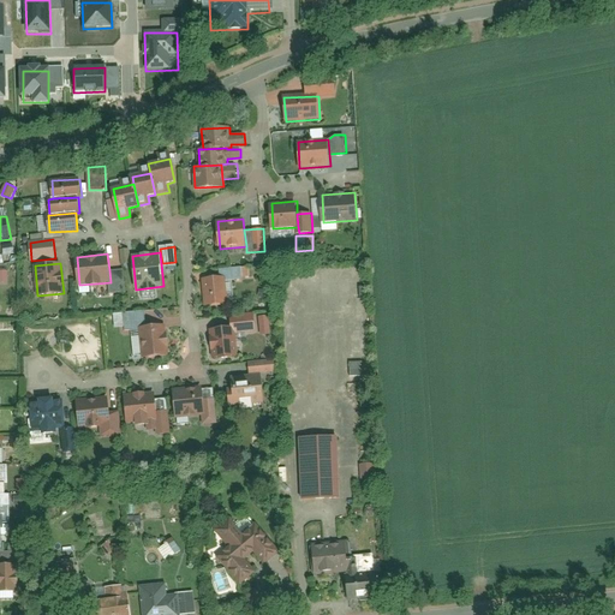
[(244,278),(243,266),(221,268),(221,276),(226,276),(226,280),(244,278)]
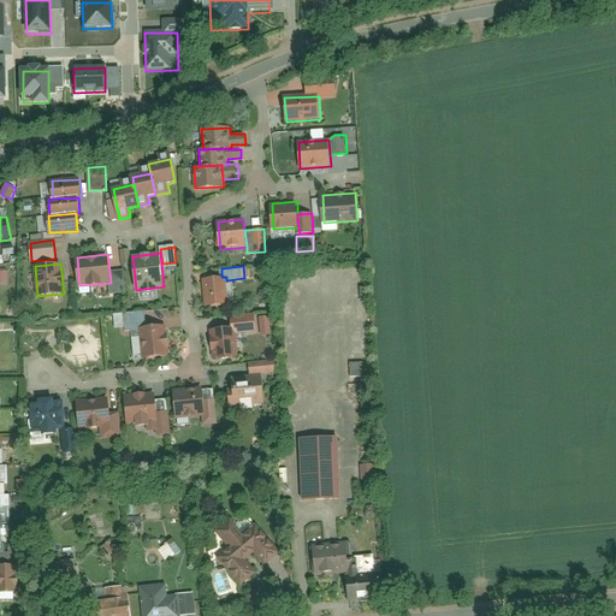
[(112,292),(125,291),(123,270),(110,271),(111,283),(112,292)]
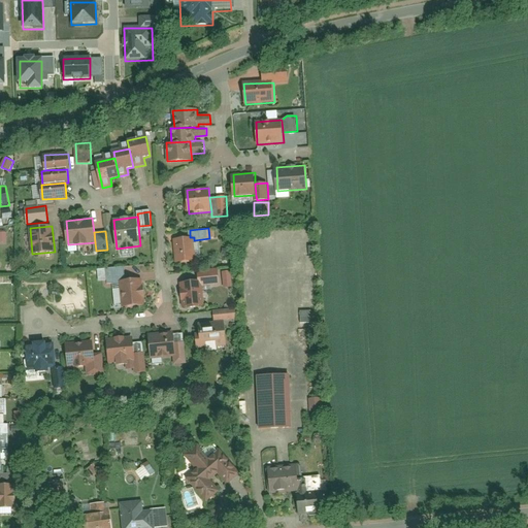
[(190,237),(174,239),(176,263),(196,261),(194,240),(194,237),(190,237)]
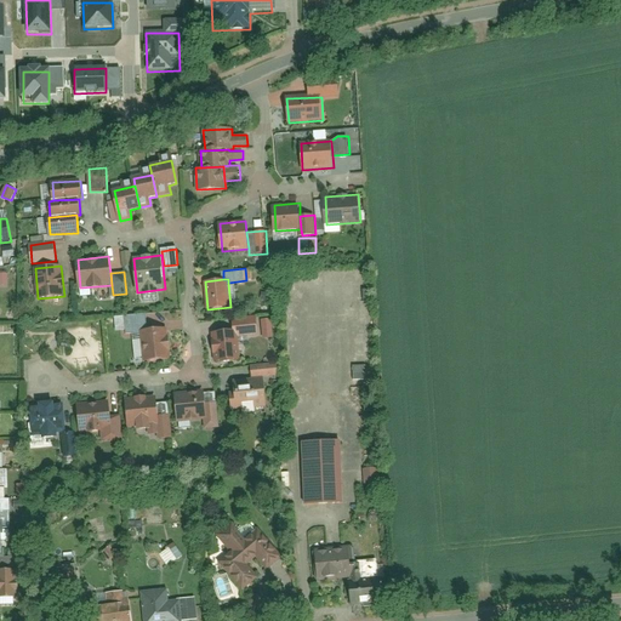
[(147,313),(126,315),(127,332),(142,330),(148,330),(147,313)]
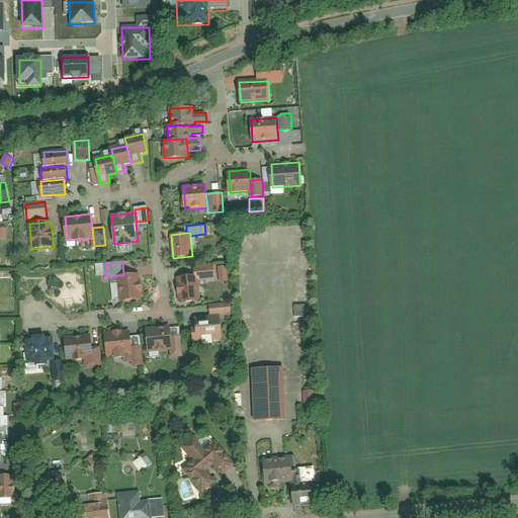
[(213,263),(194,266),(196,275),(198,275),(198,280),(216,278),(213,263)]
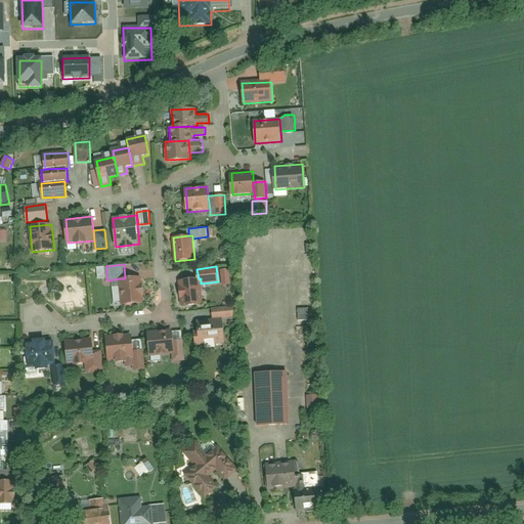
[(230,269),(222,269),(223,285),(231,284),(230,269)]
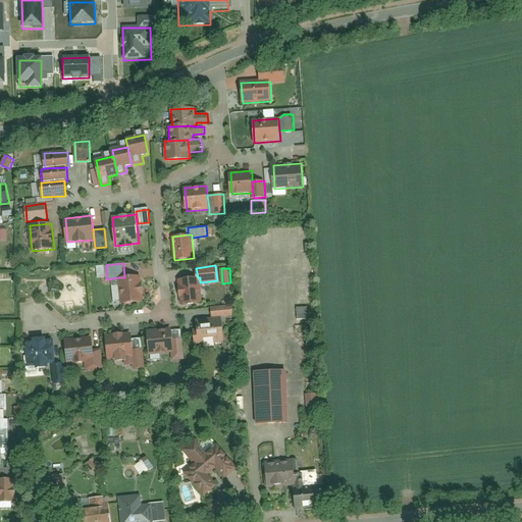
[(124,277),(119,277),(121,304),(145,301),(142,275),(124,277)]
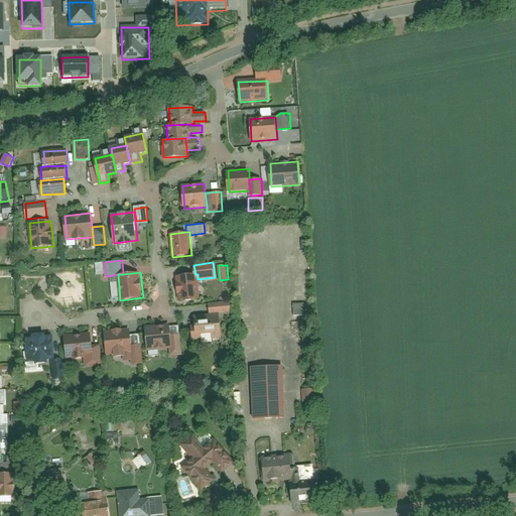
[(196,274),(177,276),(179,301),(200,299),(198,279),(198,274),(196,274)]
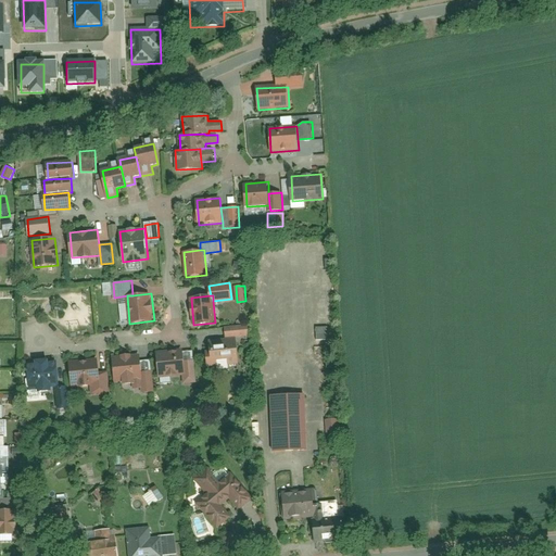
[(250,336),(249,325),(225,327),(227,338),(250,336)]
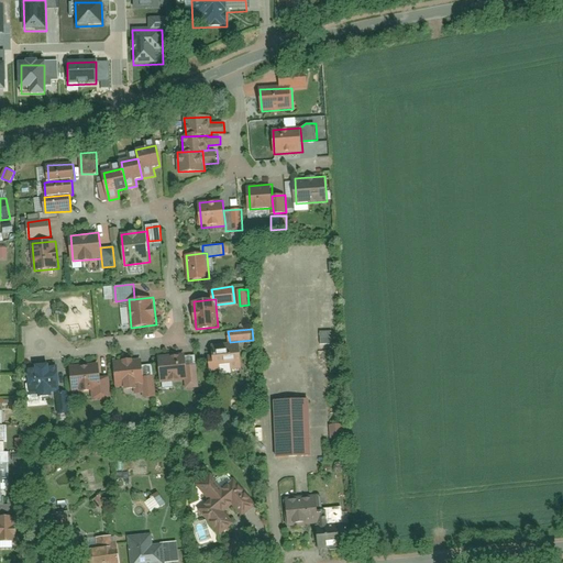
[(240,343),(210,346),(213,371),(242,368),(240,343)]
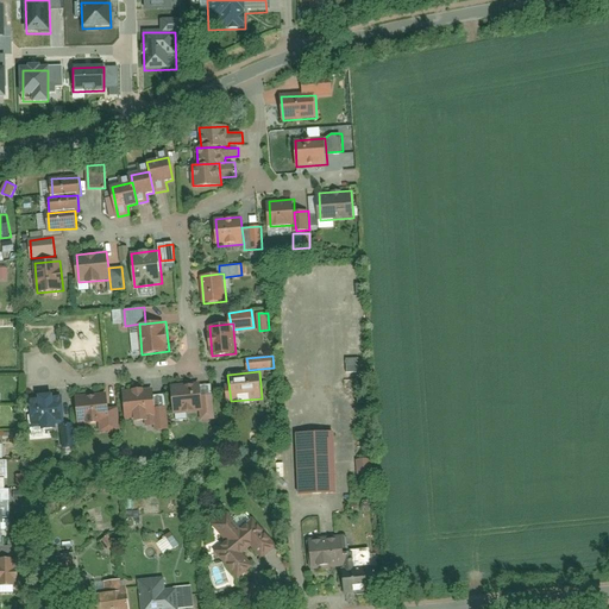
[(200,383),(173,385),(175,413),(203,410),(201,396),(200,383)]
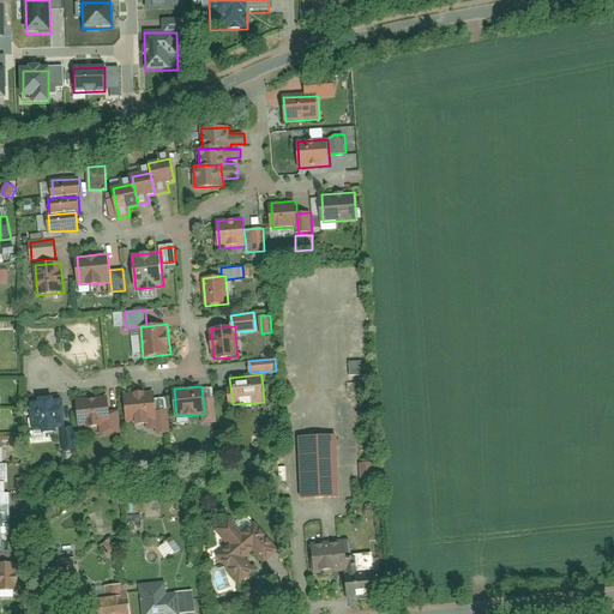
[(154,391),(125,395),(128,422),(137,421),(137,425),(146,423),(148,429),(158,428),(156,411),(154,391)]
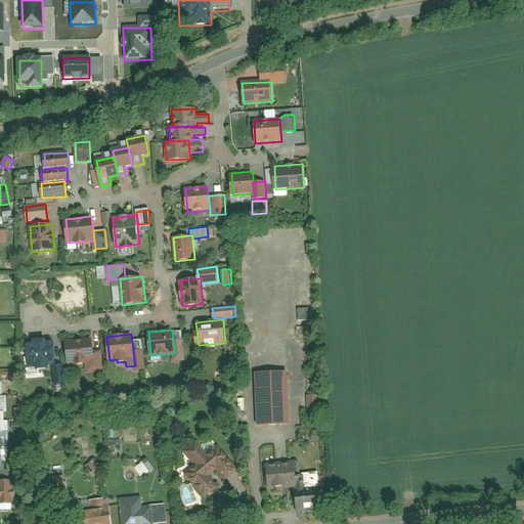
[(91,339),(66,341),(68,363),(86,362),(94,361),(92,350),(91,339)]
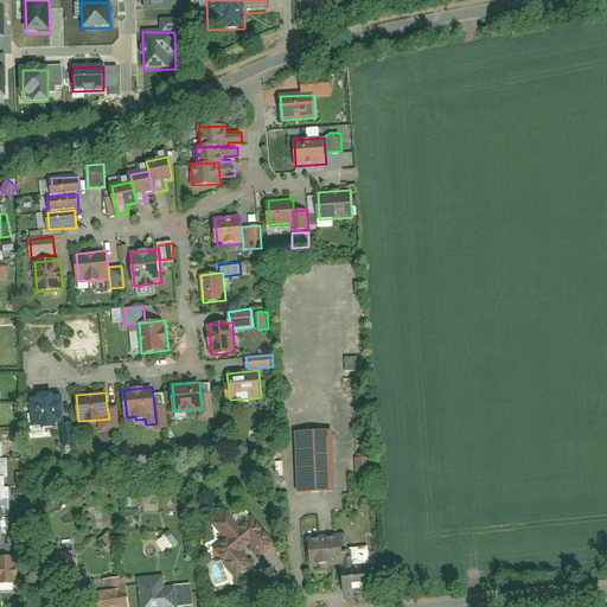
[(37,397),(31,398),(33,422),(42,422),(42,428),(56,427),(55,421),(64,420),(62,396),(53,396),(53,394),(37,395),(37,397)]
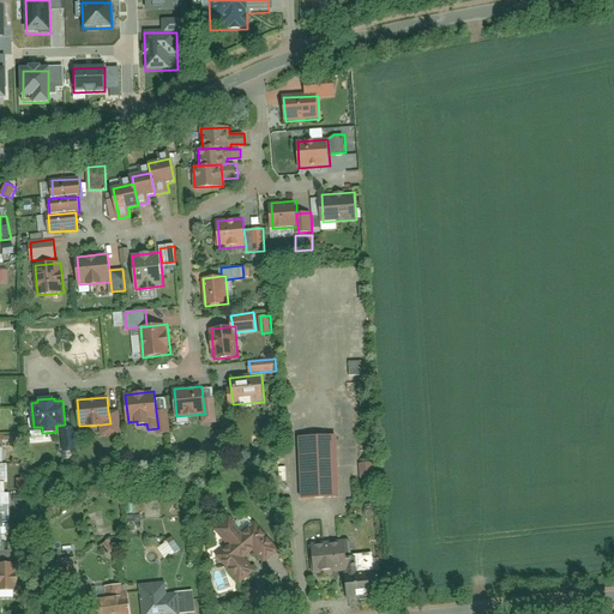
[(206,423),(217,422),(215,398),(203,399),(205,414),(206,423)]
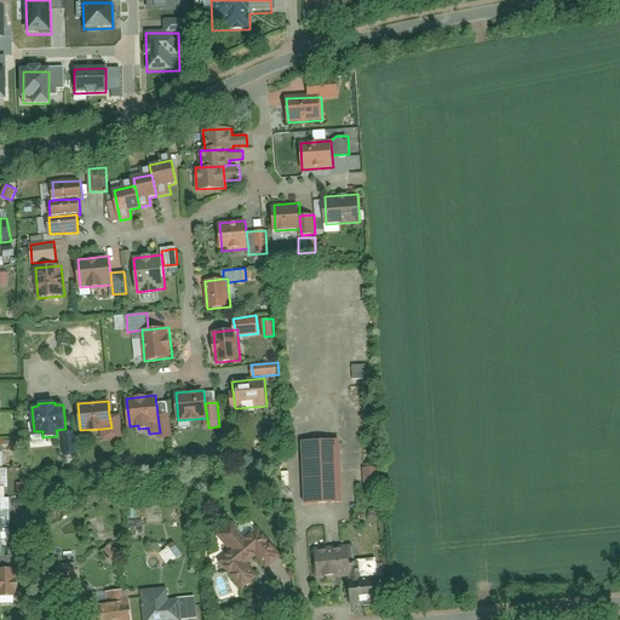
[(102,429),(103,440),(122,438),(120,413),(109,414),(112,428),(102,429)]
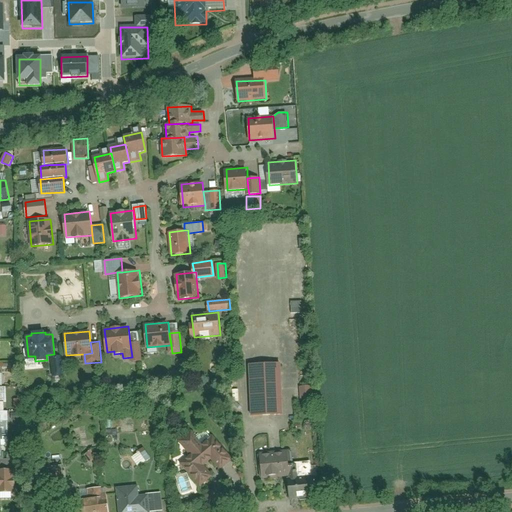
[(132,362),(143,361),(141,341),(130,343),(132,357),(132,362)]
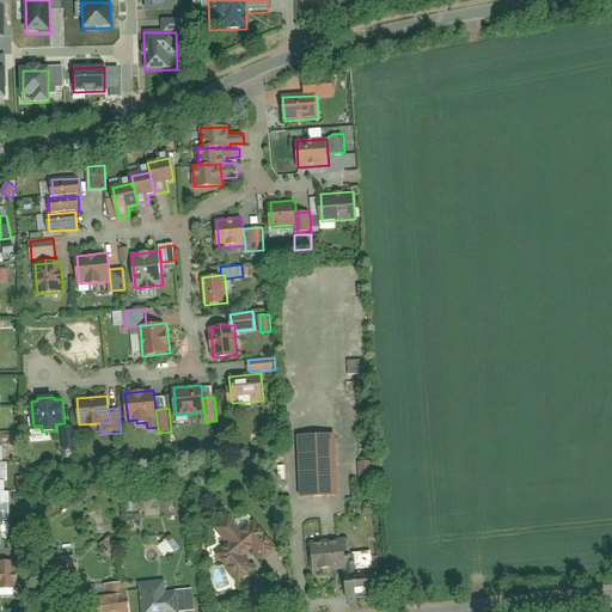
[(62,426),(65,450),(75,448),(73,424),(62,426)]
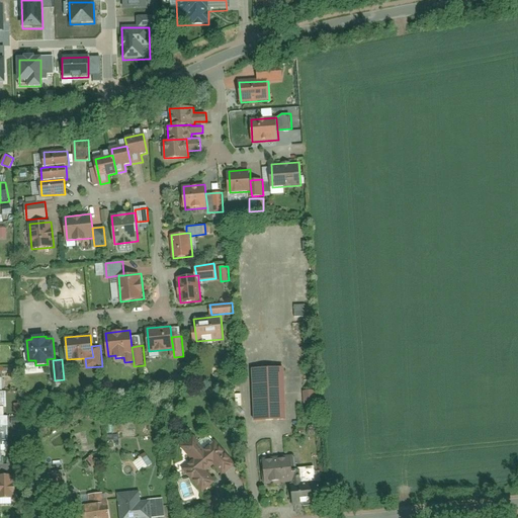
[(285,366),(252,367),(255,421),(288,419),(285,366)]
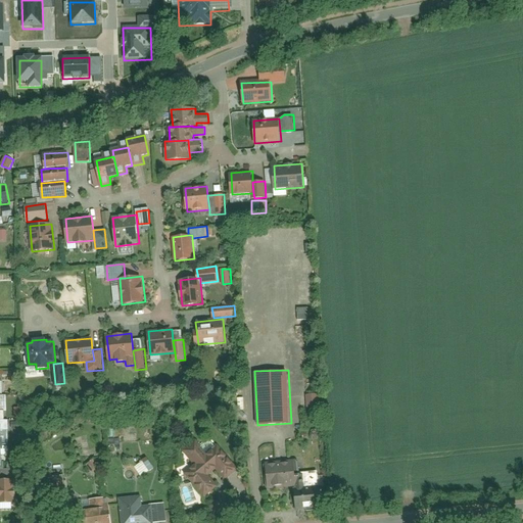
[(319,394),(307,394),(308,407),(320,407),(319,394)]
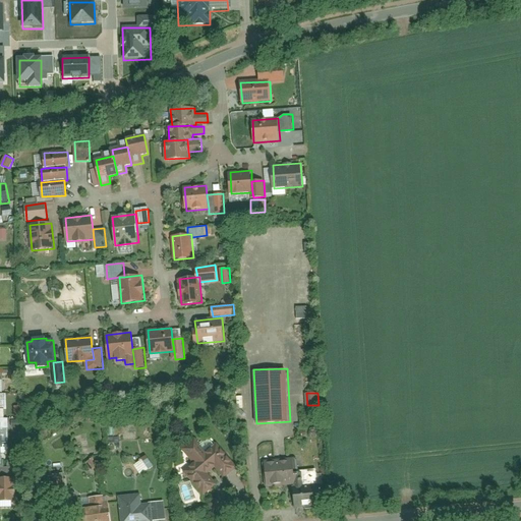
[(194,462),(184,470),(206,495),(217,484),(208,473),(217,466),(226,477),(237,467),(216,443),(207,451),(196,439),(183,450),(194,462)]
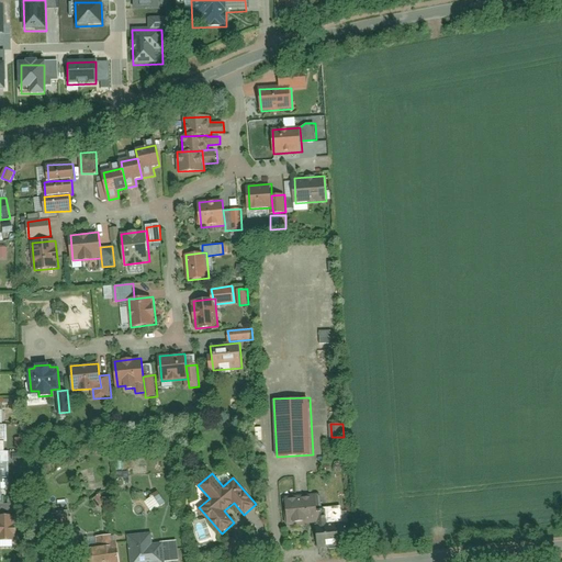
[(142,502),(149,512),(164,502),(156,491),(142,502)]
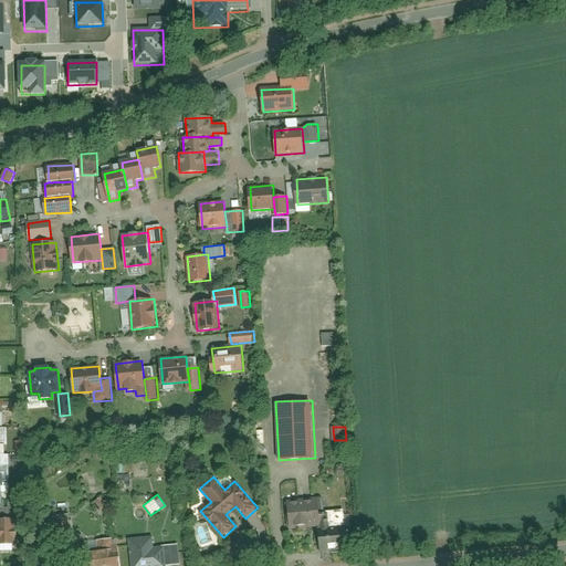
[(323,499),(287,501),(290,528),(325,525),(323,499)]
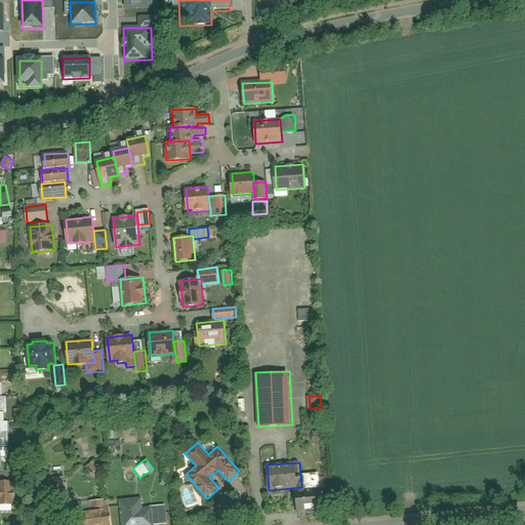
[(319,473),(305,475),(307,489),(321,487),(319,473)]
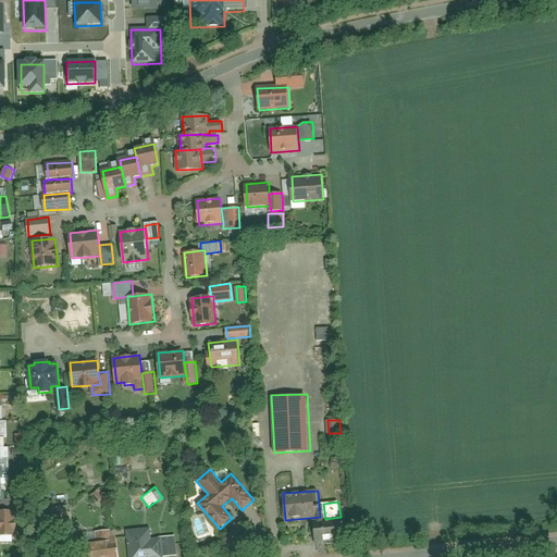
[(0,535),(13,535),(13,511),(0,510),(0,535)]
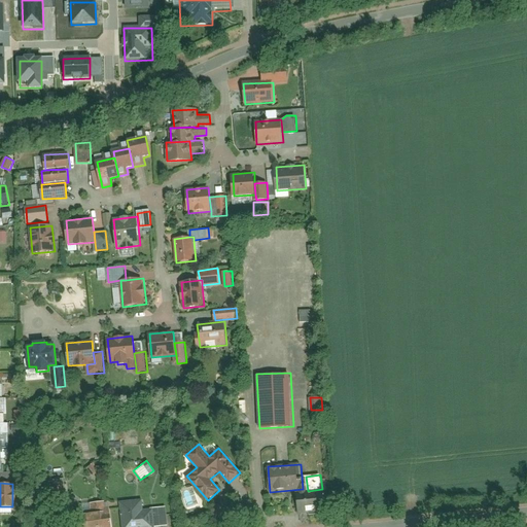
[(53,518),(67,517),(65,485),(50,486),(53,518)]
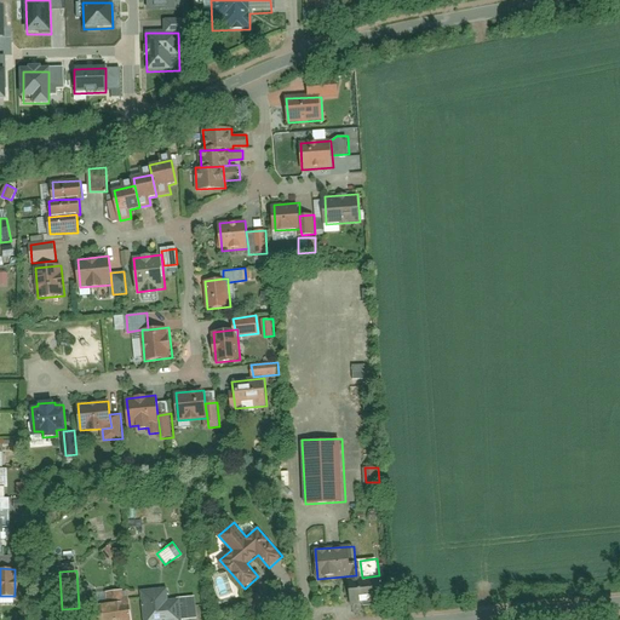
[(350,580),(352,603),(390,600),(388,577),(350,580)]
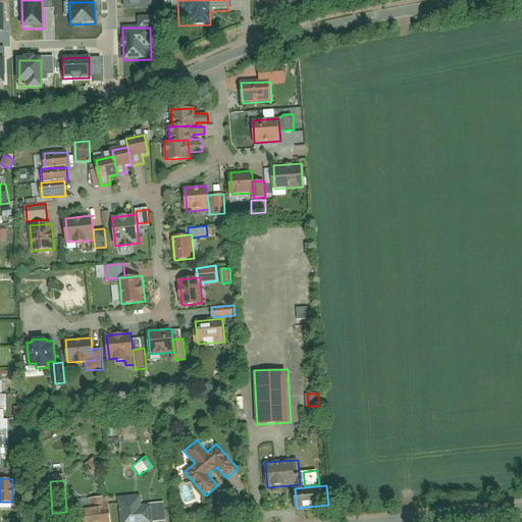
[(142,496),(120,498),(121,521),(152,521),(150,504),(143,505),(142,496)]
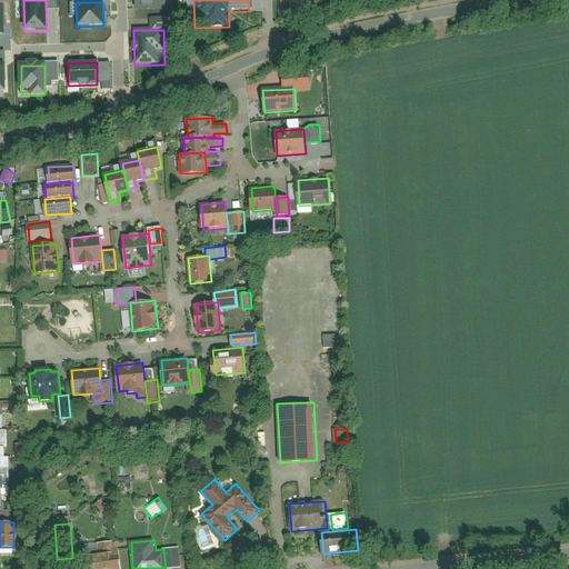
[(82,563),(82,568),(122,568),(119,541),(97,543),(98,553),(90,555),(91,562),(82,563)]
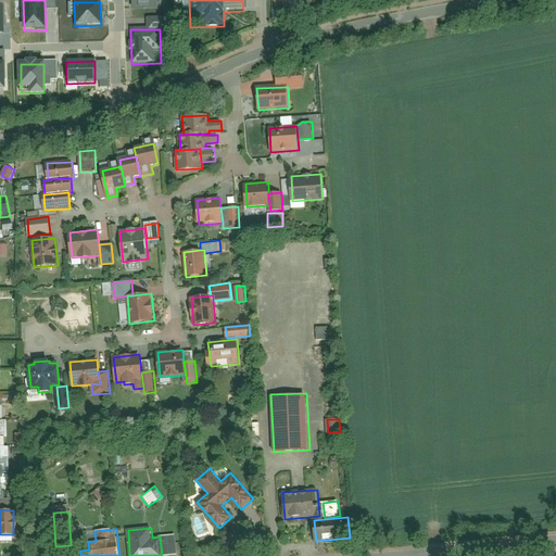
[(239,536),(230,530),(222,542),(231,548),(239,536)]
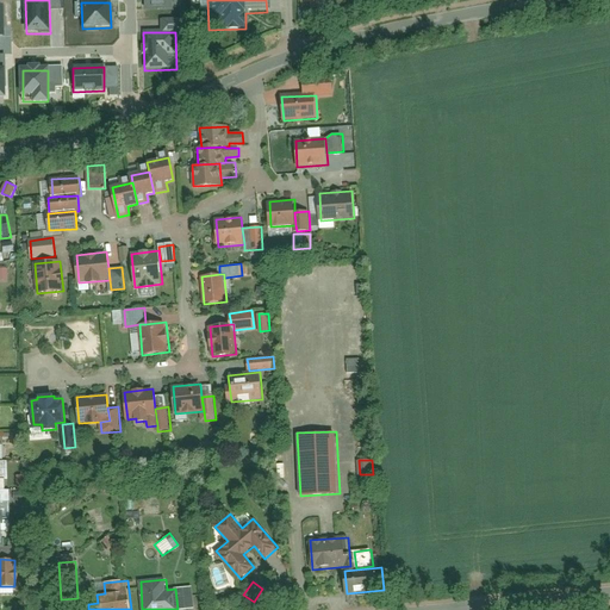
[(178,609),(194,608),(192,587),(175,589),(178,609)]
